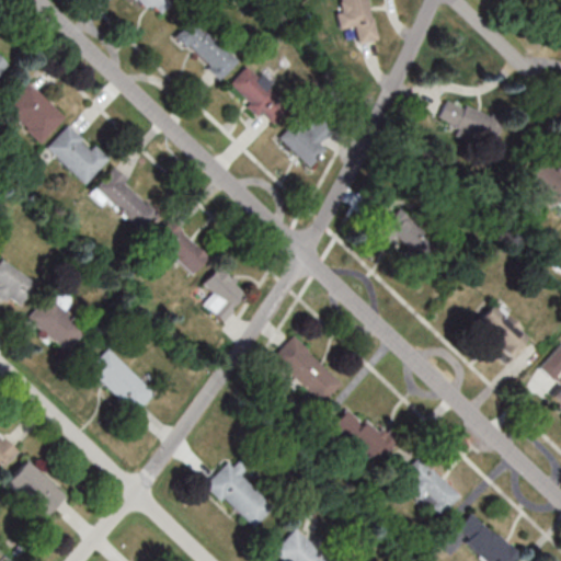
[(136,0),(156,16),(170,0),(136,0)]
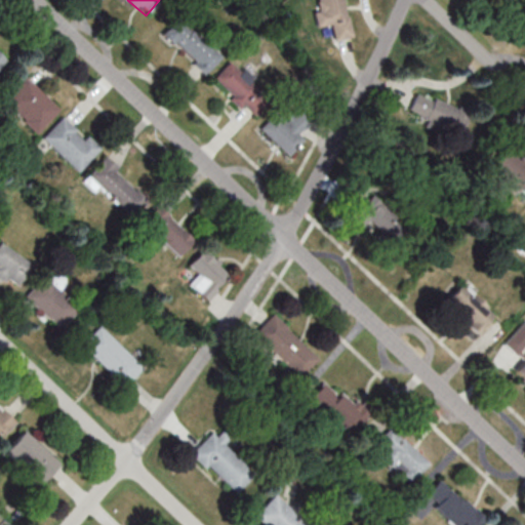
[(334,40),(351,37),(342,0),(315,0),(321,27),(331,25),(334,40)]
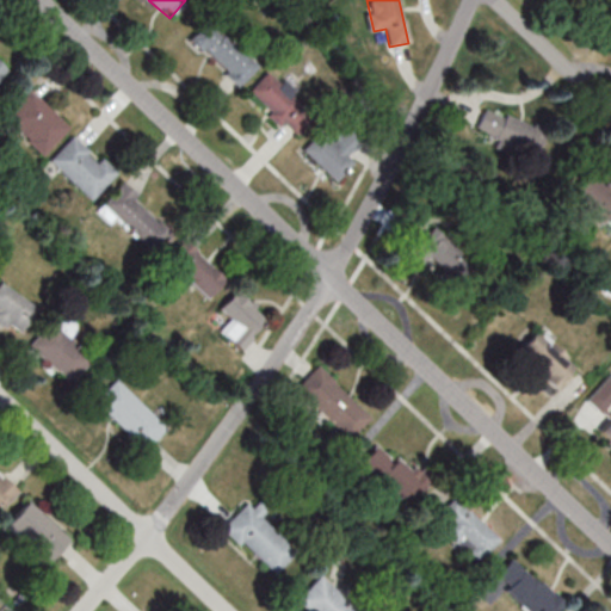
[(239,87),(260,65),(209,18),(189,41),(239,87)]
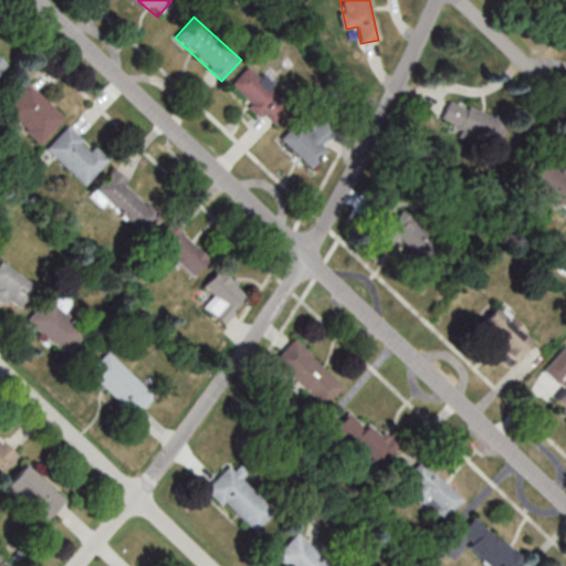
[(228,88),(260,116),(280,92),(248,65),(228,88)]
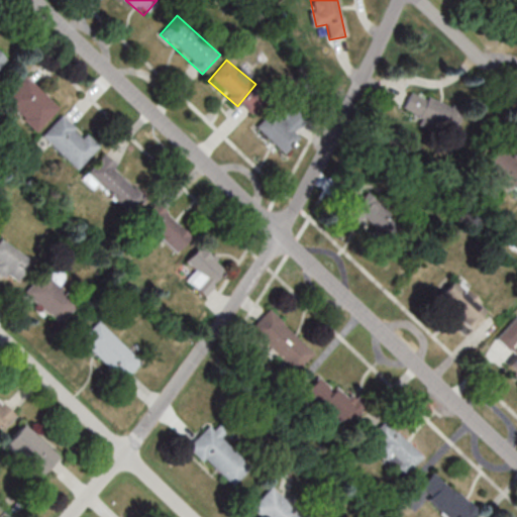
[(58,108),(35,132),(22,120),(24,118),(17,111),(11,117),(0,106),(0,104),(24,78),(58,108)]
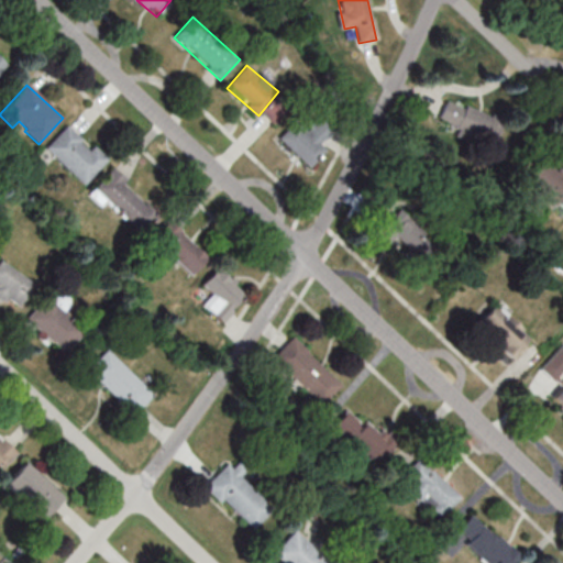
[(437,121),(494,143),(503,120),(446,98),(437,121)]
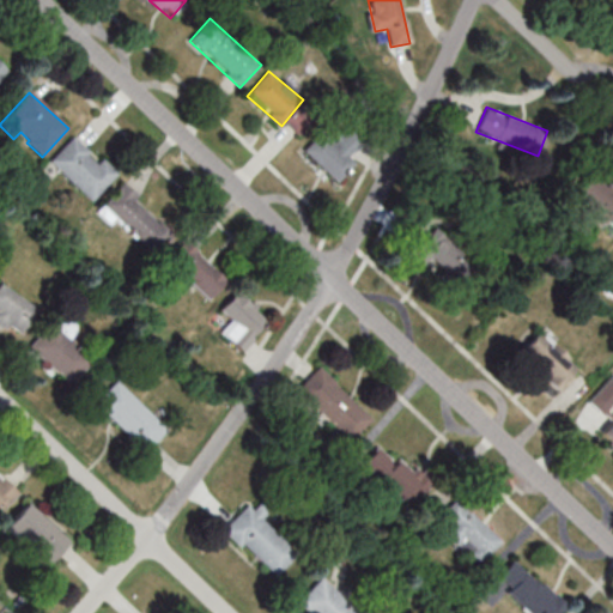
[(356,163),(347,155),(360,140),(347,127),(333,143),(321,132),(303,151),(337,182),(356,163)]
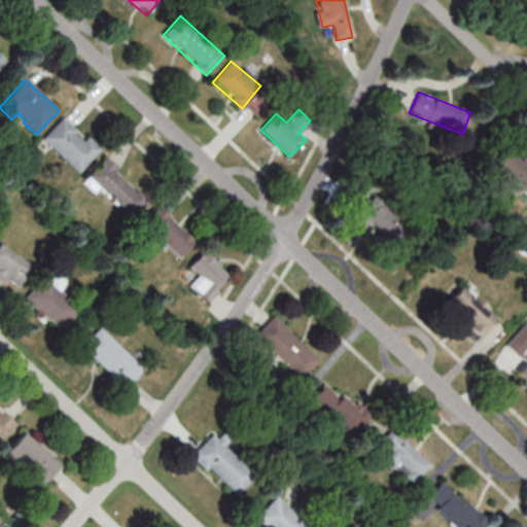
[(101,149),(79,173),(42,139),(62,118),(76,131),(74,133),(82,141),(86,136),(101,149)]
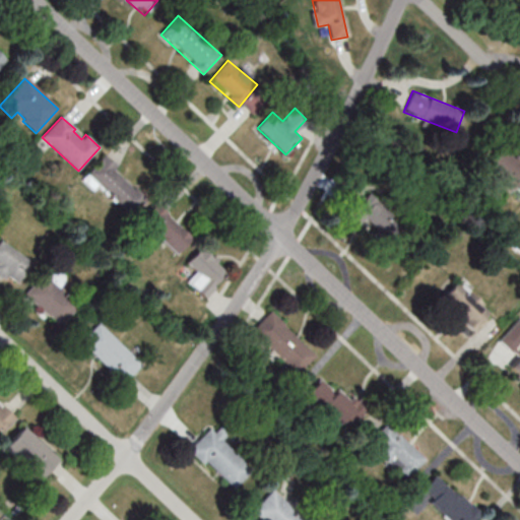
[(519,161),(503,145),(484,165),(513,193),(519,187),(519,188),(519,161)]
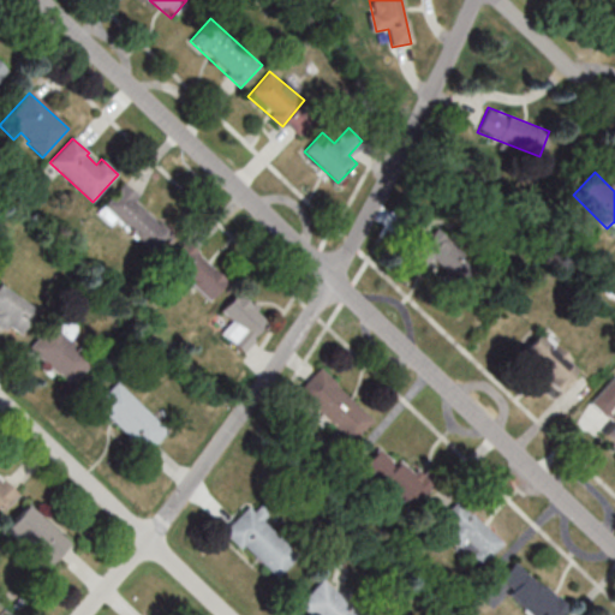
[(156,252),(174,231),(119,186),(101,209),(156,252)]
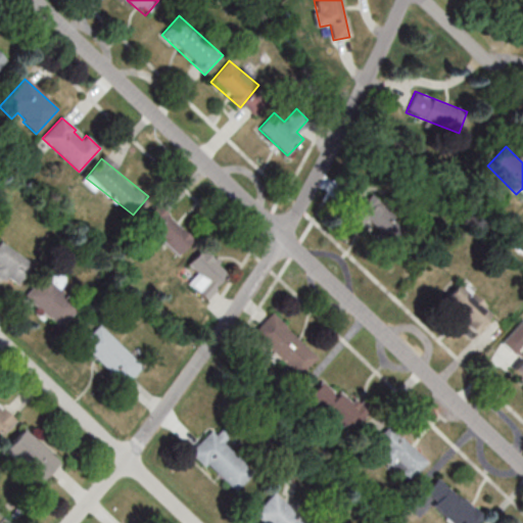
[(398,219),(373,192),(353,211),(378,237),(398,219)]
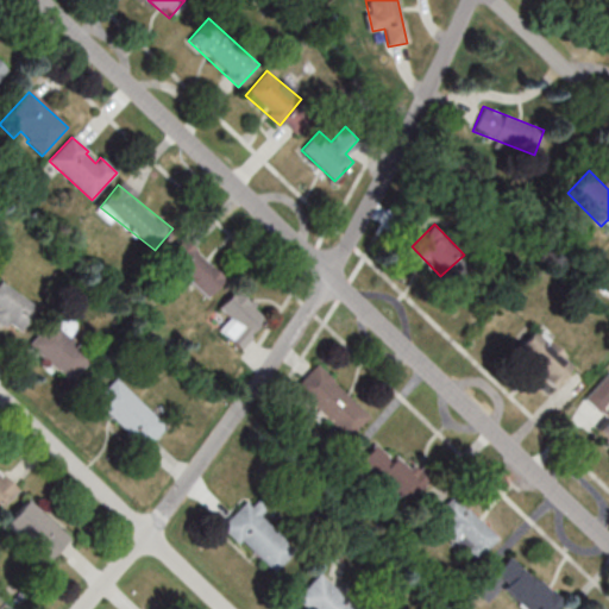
[(165,256),(205,297),(224,280),(184,238),(165,256)]
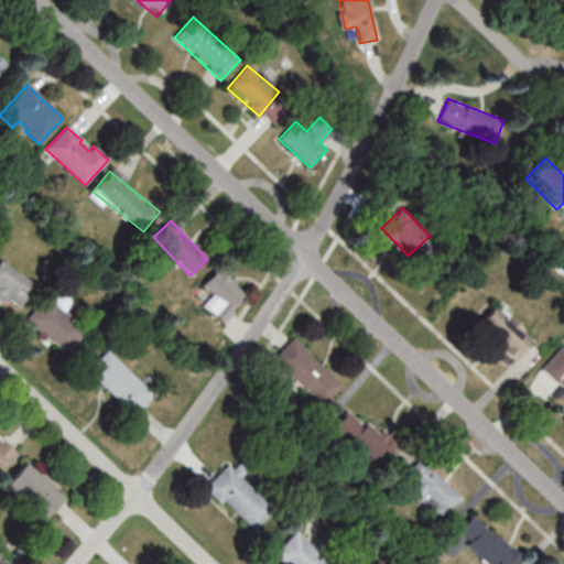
[(0,295),(19,307),(34,283),(0,261),(0,295)]
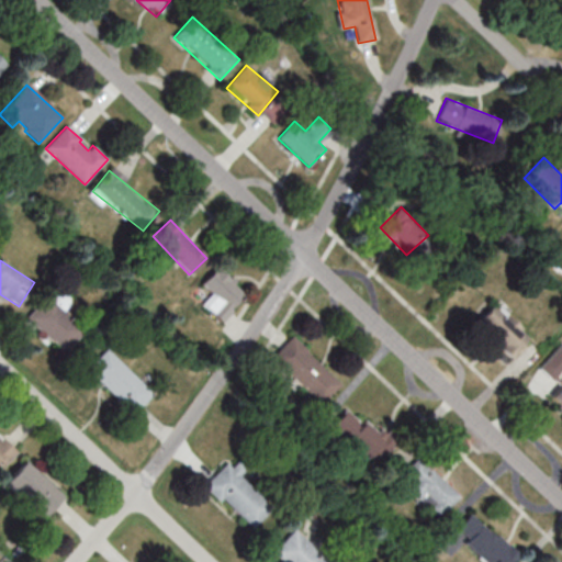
[(201,302),(220,321),(246,294),(218,267),(201,283),(211,293),(201,302)]
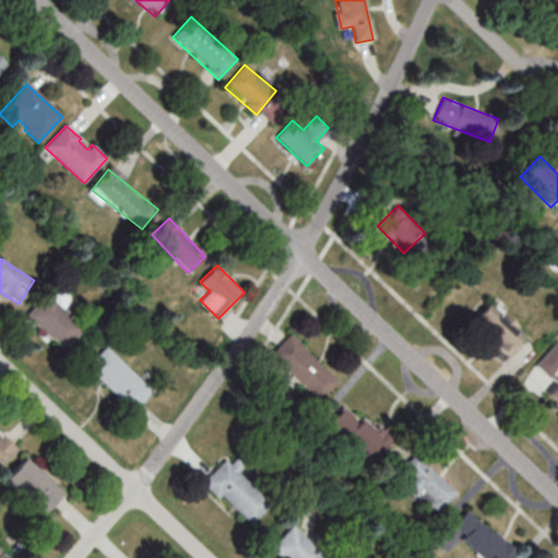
[(84,328),(47,293),(26,315),(63,350),(84,328)]
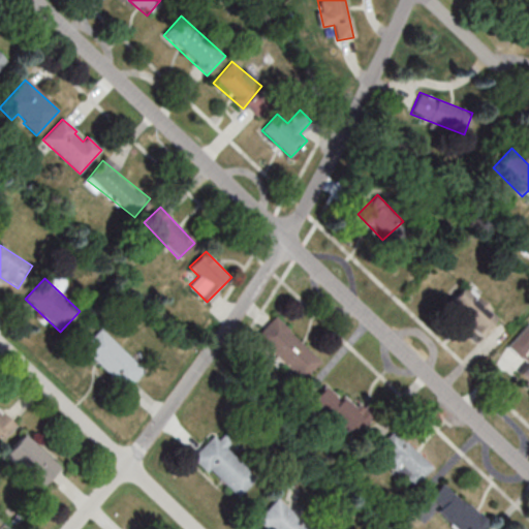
[(447,303),(479,339),(499,321),(468,285),(447,303)]
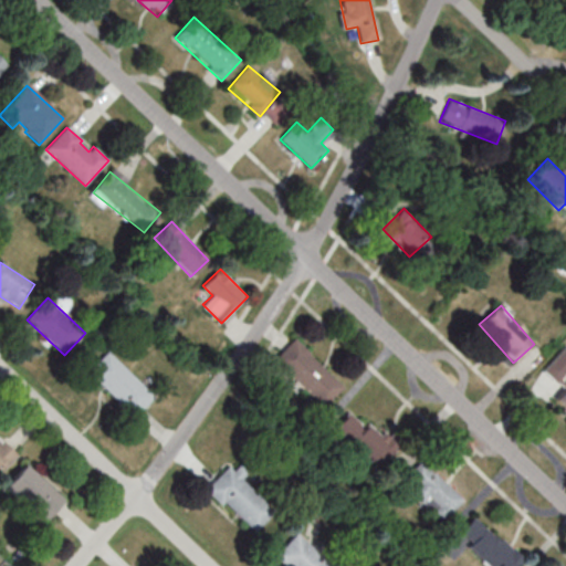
[(345,385),(294,337),(272,360),(323,408),(345,385)]
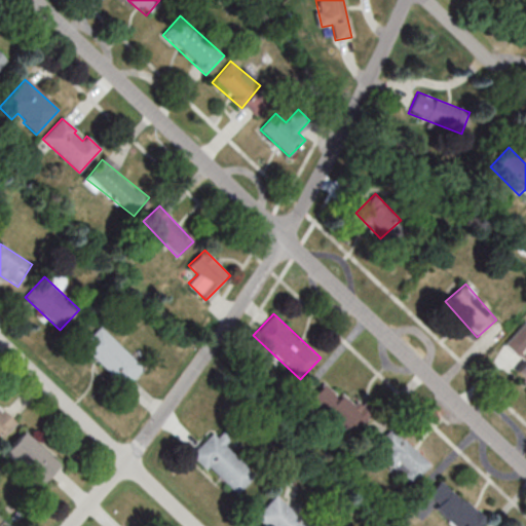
[(81,345),(123,388),(144,368),(101,325),(81,345)]
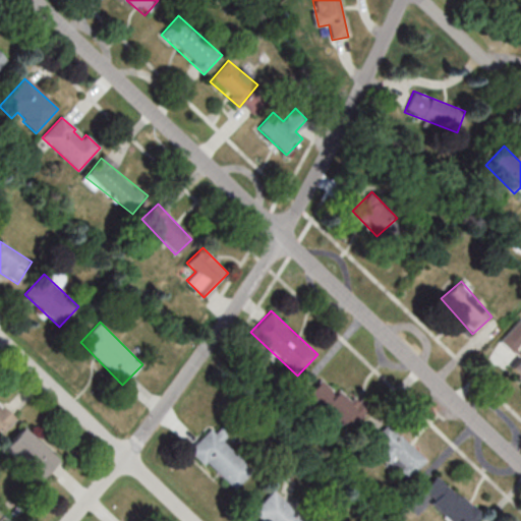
[(520,355),(510,367),(520,378),(520,355)]
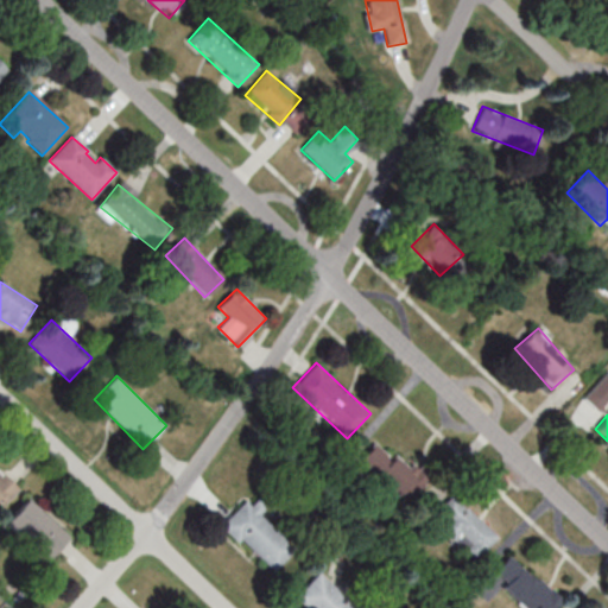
[(425,481),(378,438),(359,460),(406,502),(425,481)]
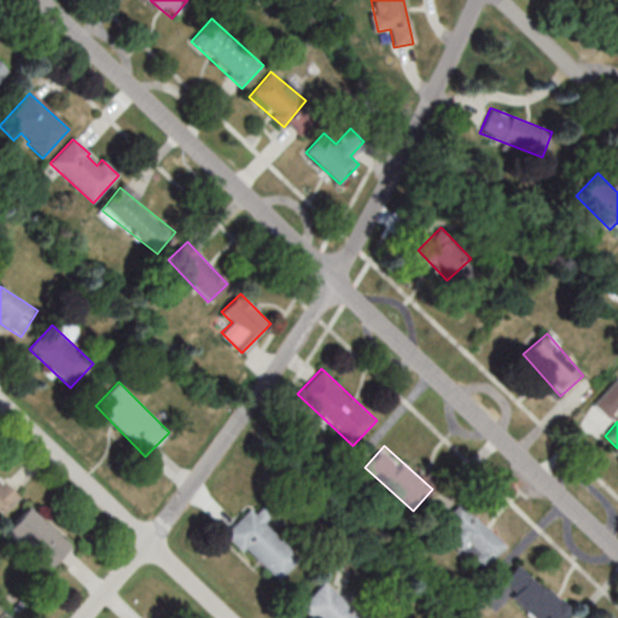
[(0,513),(17,496),(0,479),(0,513)]
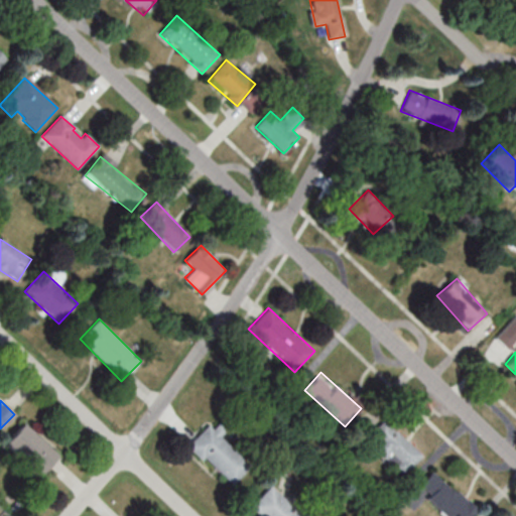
[(422,455),(383,419),(370,433),(379,441),(373,448),(403,476),(422,455)]
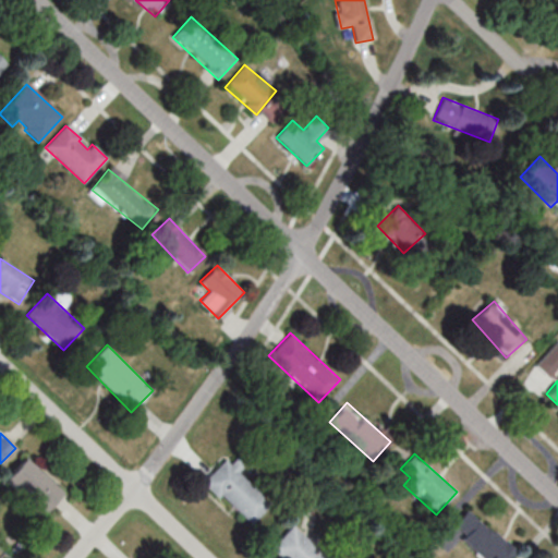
[(1,480),(39,519),(64,494),(26,456),(1,480)]
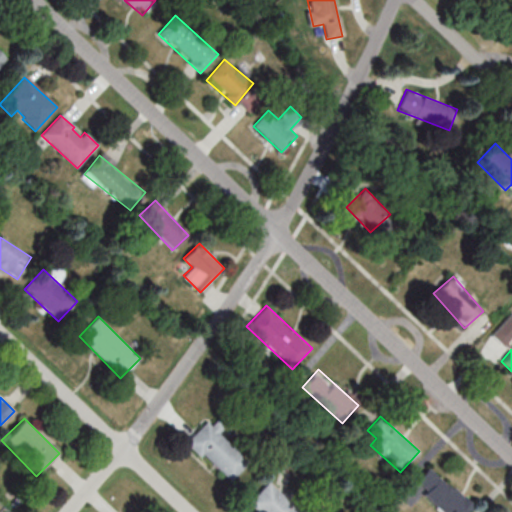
[(206,421),(186,440),(228,483),(248,463),(219,433),(225,427),(218,420),(211,426),(206,421)]
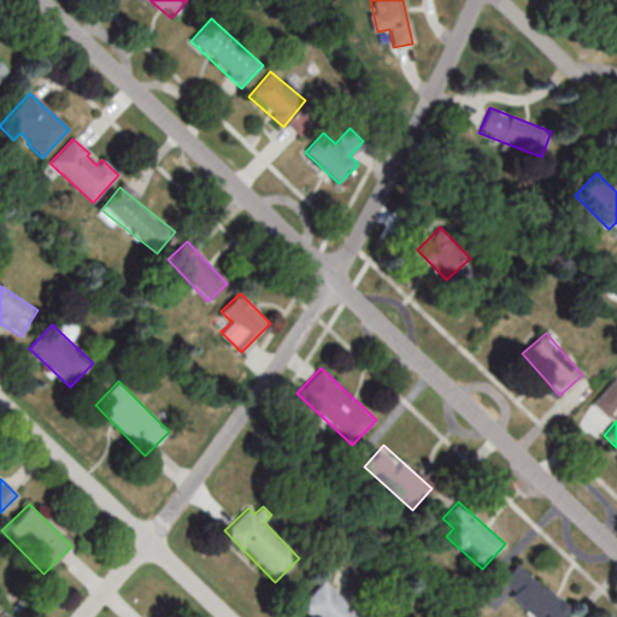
[(497,583),(530,616),(564,616),(571,611),(519,560),(497,583)]
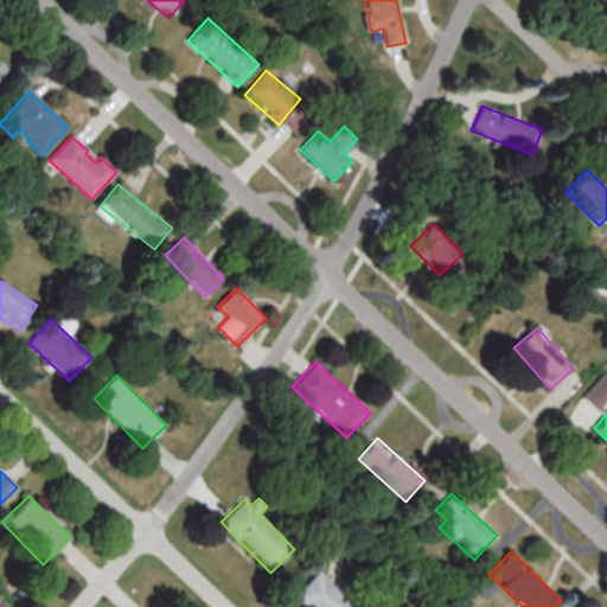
[(292,598),(301,606),(356,606),(318,570),(292,598)]
